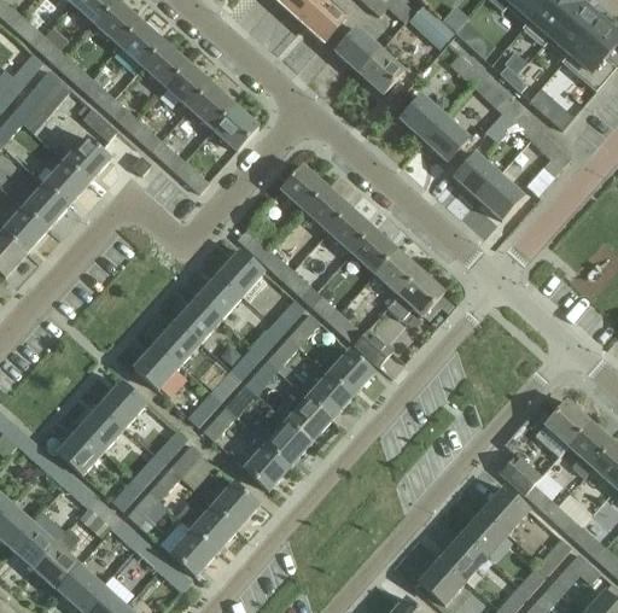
[(0,0),(0,16),(11,25),(19,16),(3,0),(0,0)]
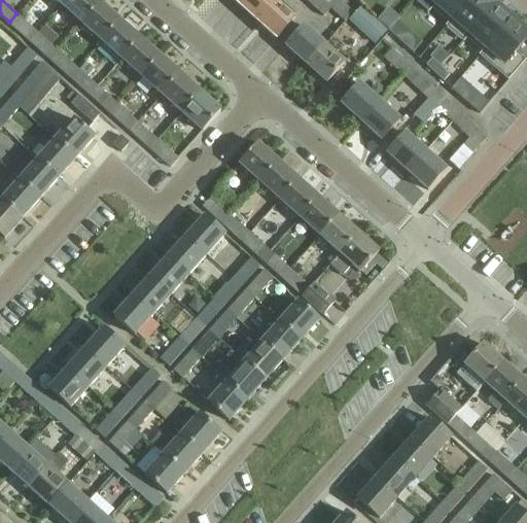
[(44,16),(57,5),(51,0),(41,0),(35,5),(44,16)]
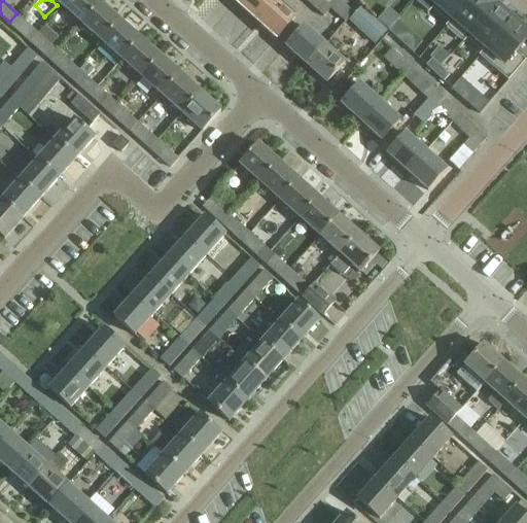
[(66,0),(62,4),(81,22),(100,1),(99,0),(66,0)]
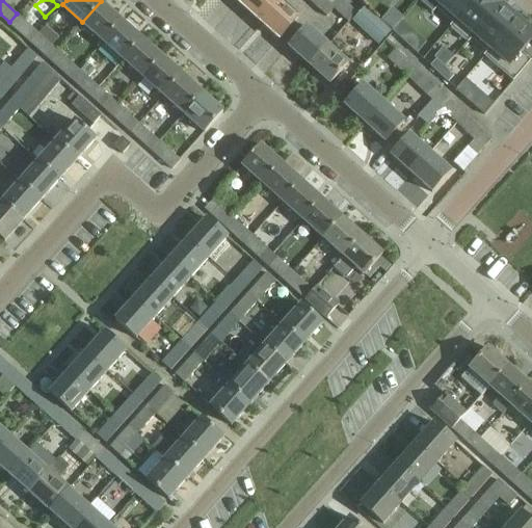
[(258,19),(274,0),(238,0),(258,19)]
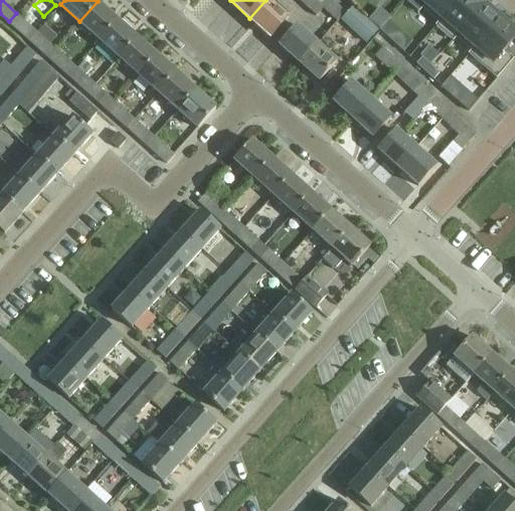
[(270,35),(288,15),(270,0),(266,0),(249,18),(270,35)]
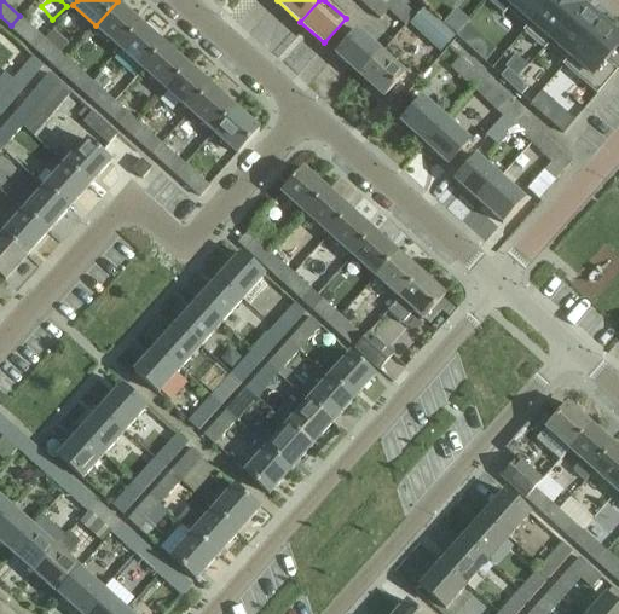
[(404,24),(414,13),(399,0),(372,0),(368,6),(380,17),(387,9),(404,24)]
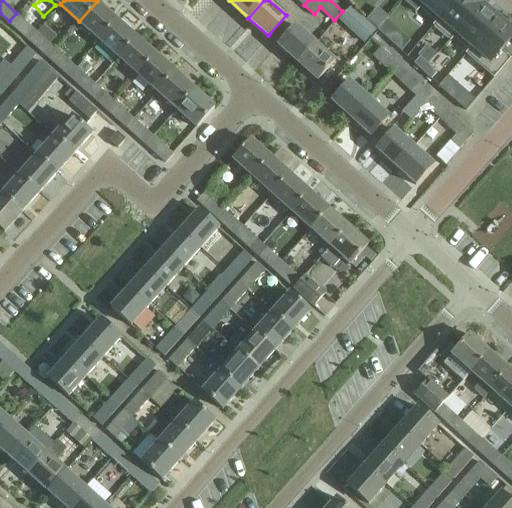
[(404,0),(416,10),(419,6),(435,20),(436,20),(454,0),(404,0)]
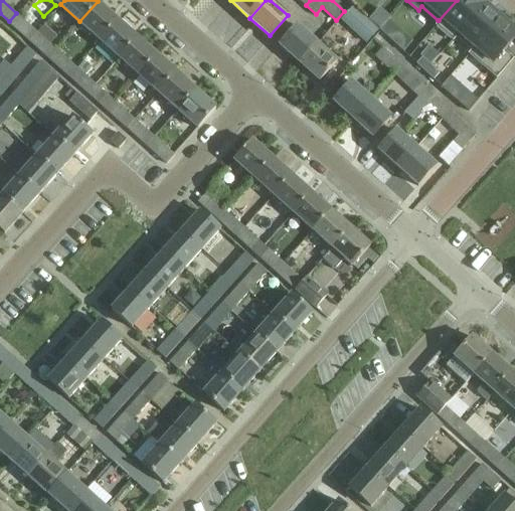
[(457,0),(439,20),(438,20),(435,23),(453,39),(456,35),(455,34),(484,2),(484,3),(485,2),(483,0),(457,0)]
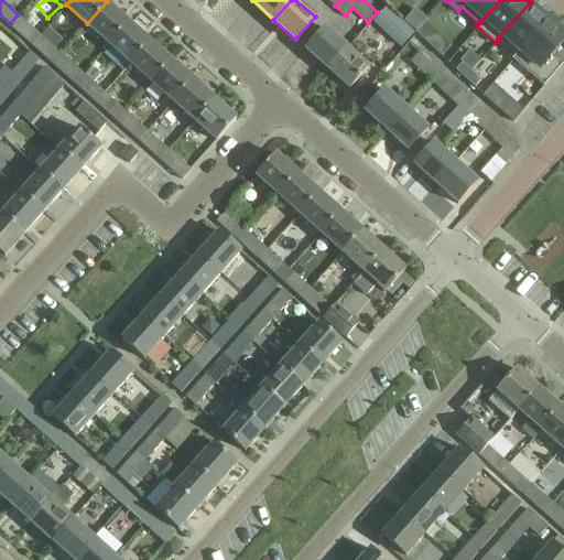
[(107,1),(87,23),(109,43),(129,21),(107,1)]
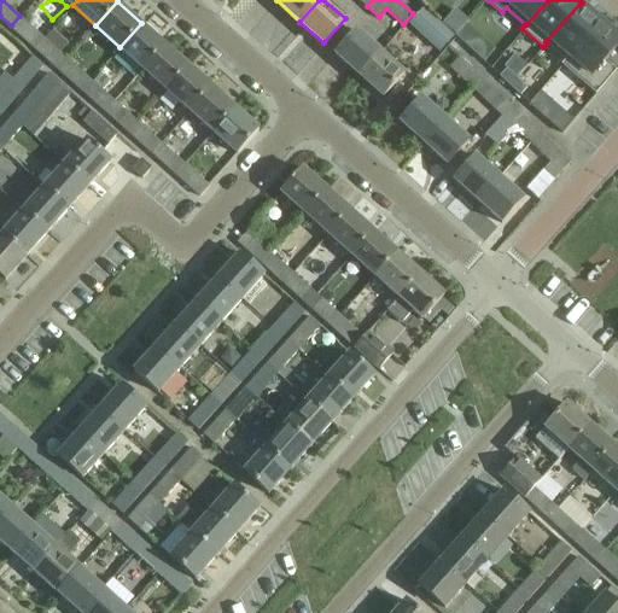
[(581,4),(581,3),(546,41),(547,42),(565,58),(566,58),(600,19),(581,4)]
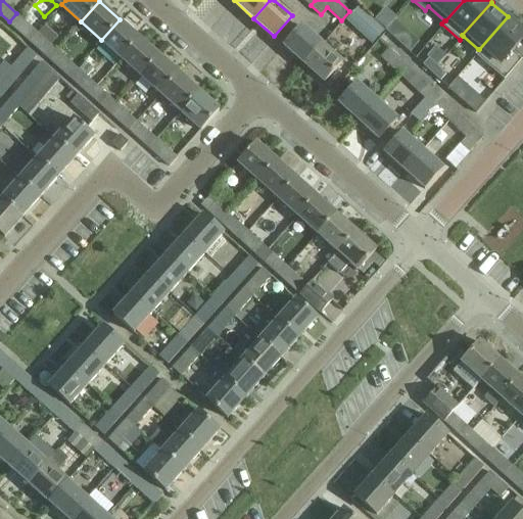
[(359,5),(347,17),(355,26),(368,13),(359,5)]
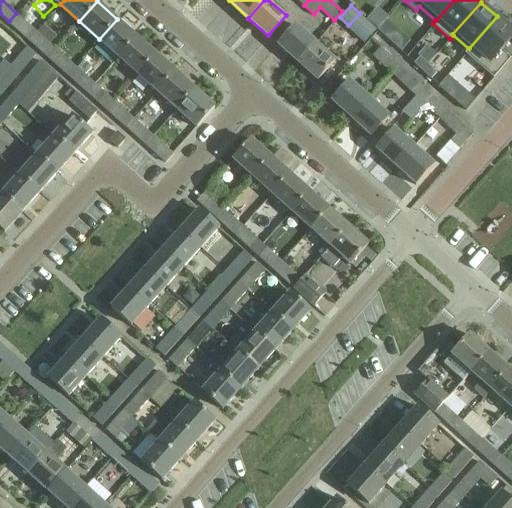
[(378,5),(367,17),(377,26),(388,14),(378,5)]
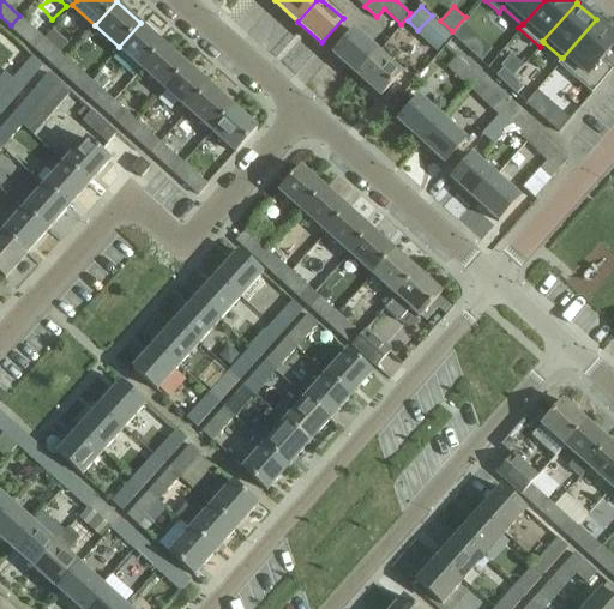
[(19,16),(11,25),(34,47),(43,36),(19,16)]
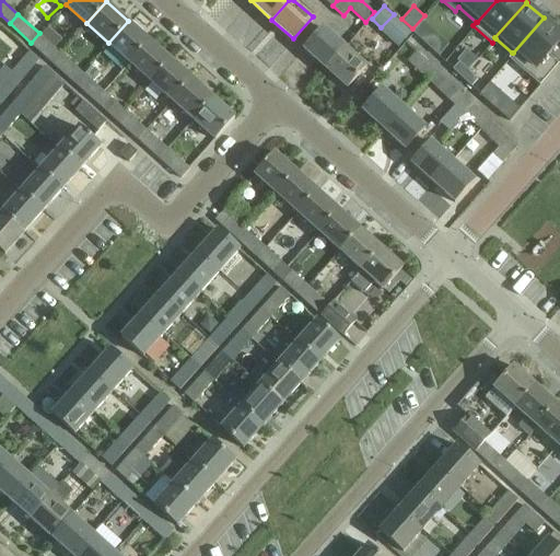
[(559,38),(559,32),(544,18),(513,53),(512,53),(509,57),(539,83),(558,62),(548,54),(559,38)]
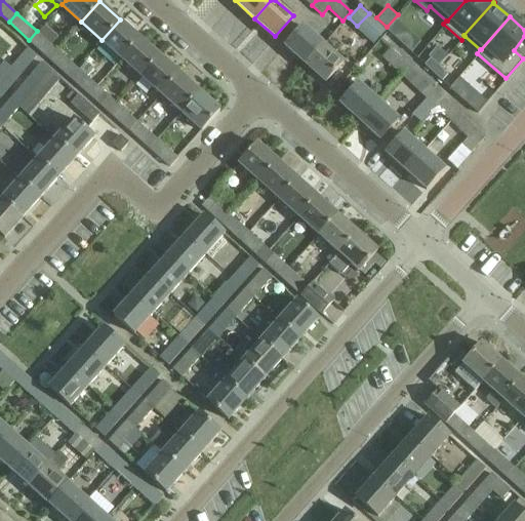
[(102,40),(121,57),(139,37),(120,19),(102,40)]
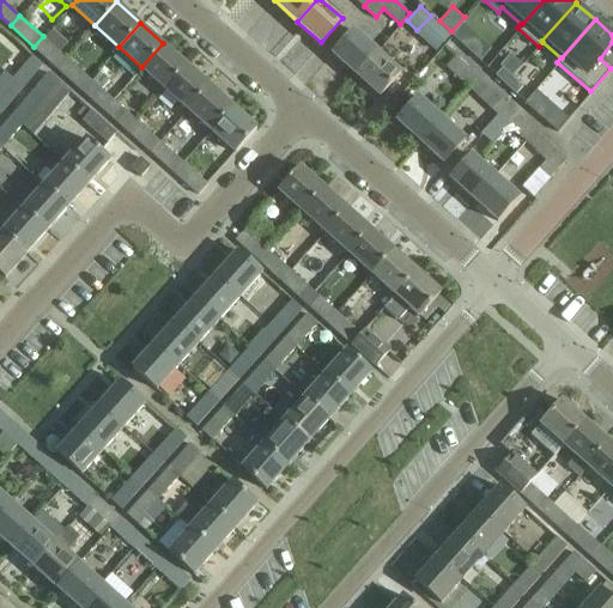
[(332,52),(356,73),(377,49),(353,28),(332,52)]
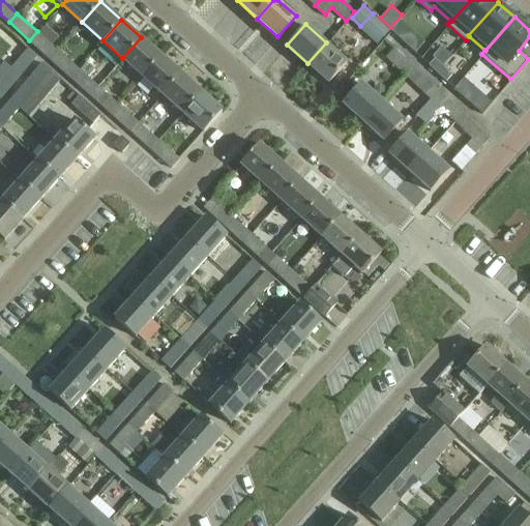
[(37,31),(29,40),(50,58),(57,49),(37,31)]
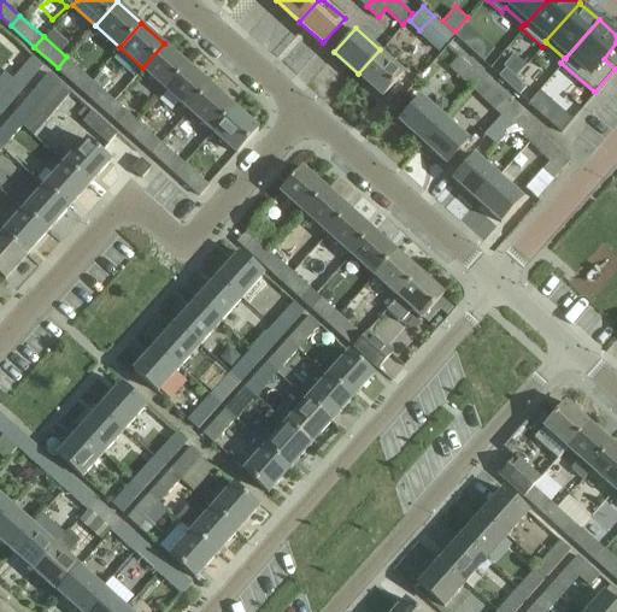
[(164,43),(142,68),(165,88),(187,64),(164,43)]
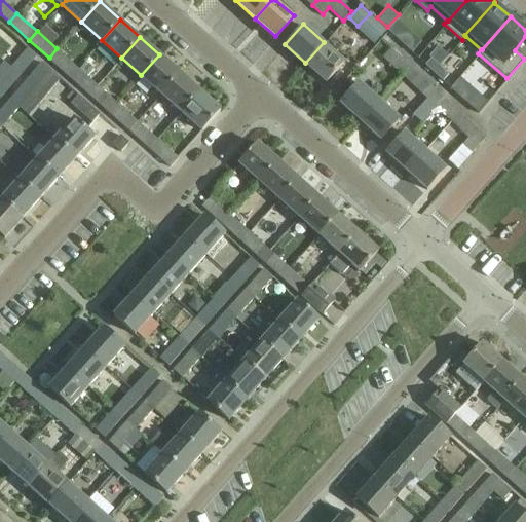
[(373,47),(383,56),(402,74),(409,66),(381,38),(373,47)]
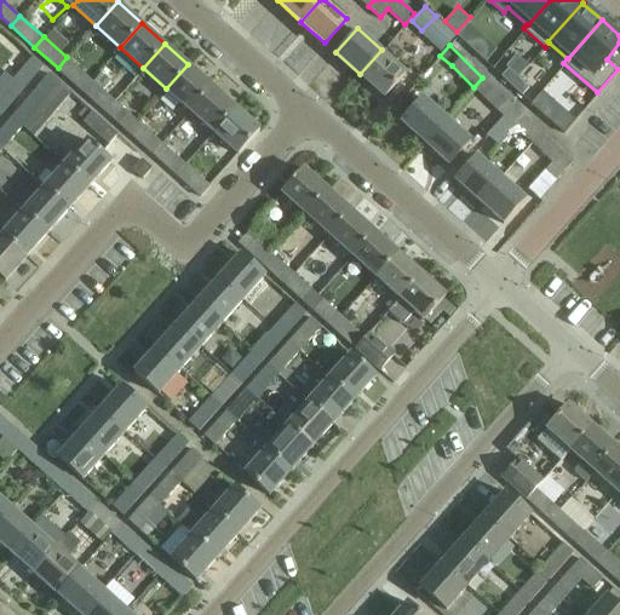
[(384,96),(400,78),(406,72),(382,50),(360,74),(384,96)]
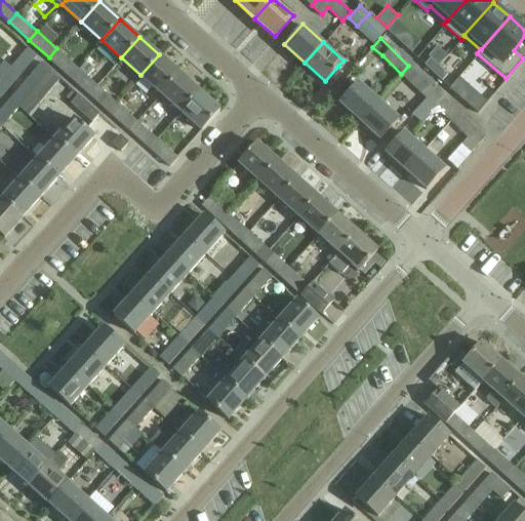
[(28,45),(11,65),(21,72),(37,53),(28,45)]
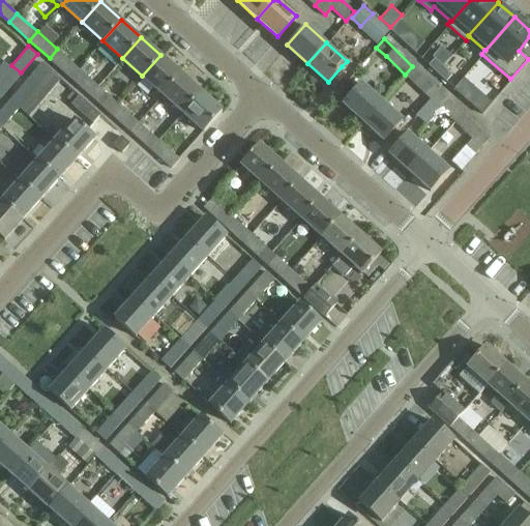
[(57,49),(50,58),(69,76),(78,67),(57,49)]
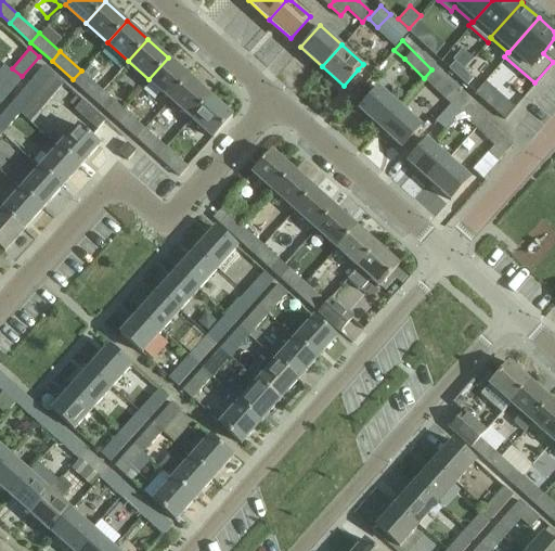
[(168,58),(149,79),(170,99),(190,76),(168,58)]
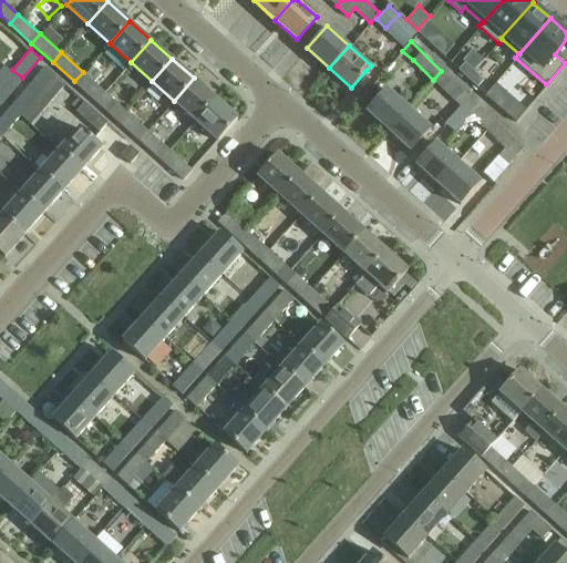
[(474,70),(465,61),(459,68),(468,77),(474,70)]
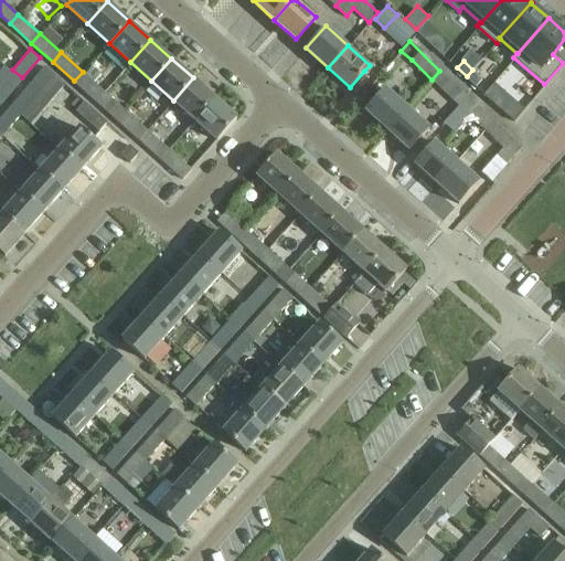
[(91,63),(83,72),(94,81),(100,73),(91,63)]
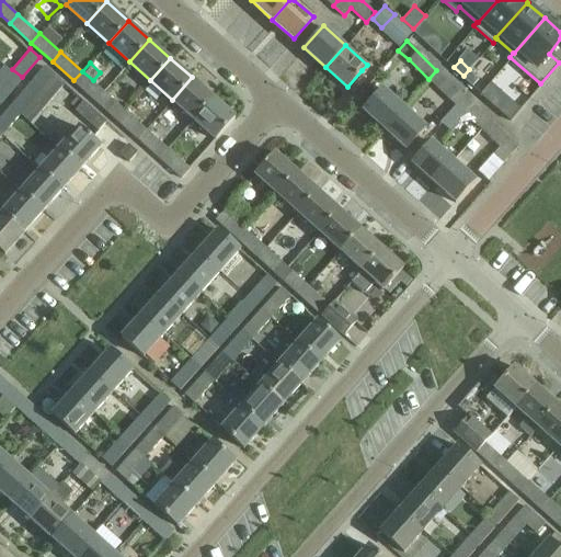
[(0,98),(2,100),(22,77),(12,69),(4,64),(0,68),(0,98)]
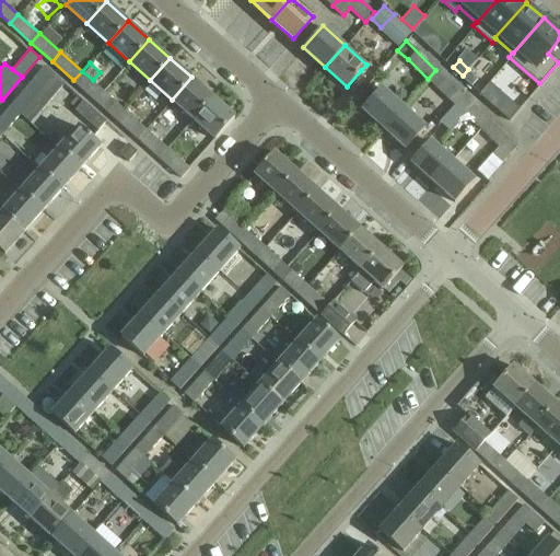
[(22,91),(31,99),(53,73),(44,65),(22,91)]
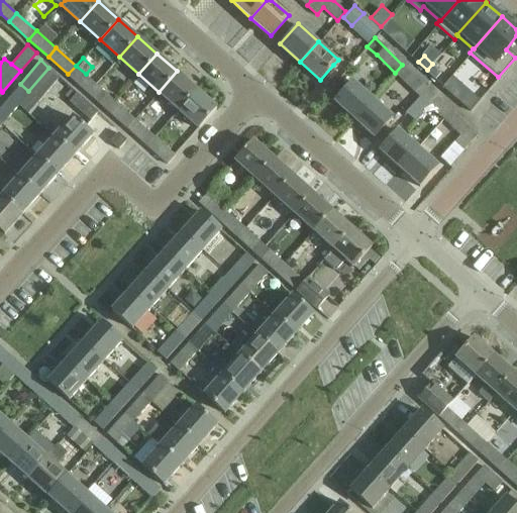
[(441,72),(432,64),(427,70),(435,78),(441,72)]
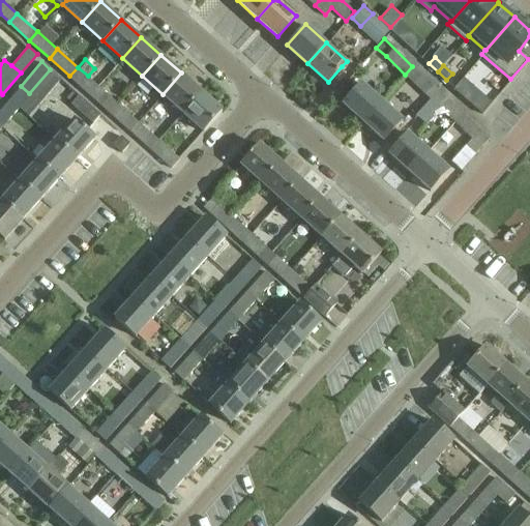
[(425,93),(433,85),(412,66),(405,75),(425,93)]
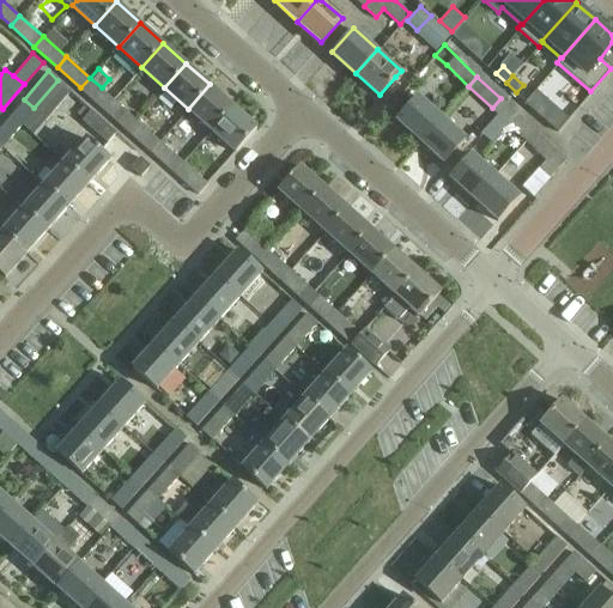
[(90,78),(80,87),(104,109),(113,98),(102,87),(90,78)]
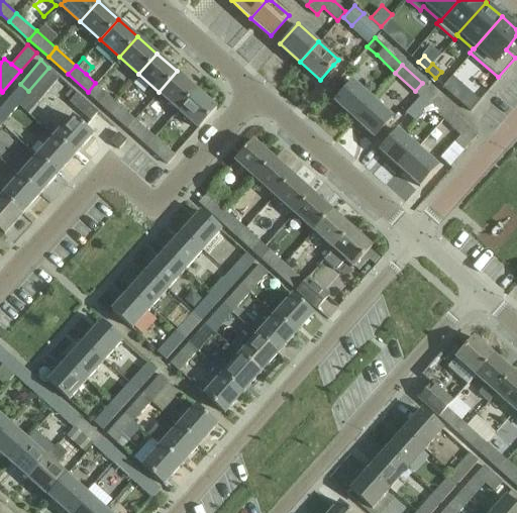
[(177,71),(159,92),(178,109),(196,89),(177,71)]
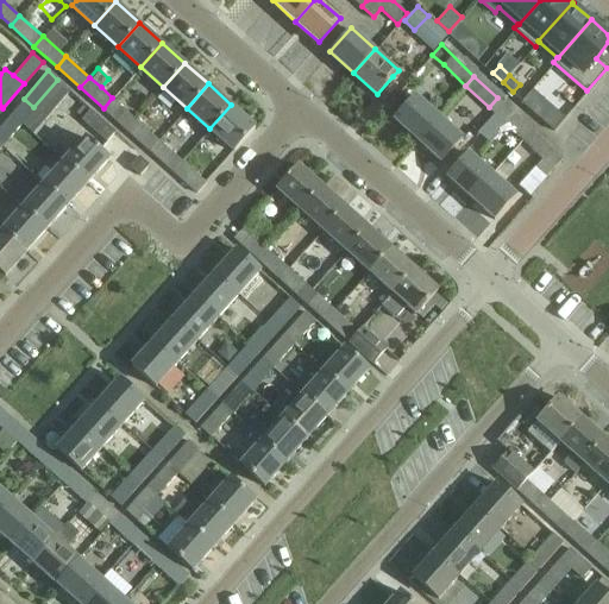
[(394,118),(418,139),(438,115),(415,94),(394,118)]
